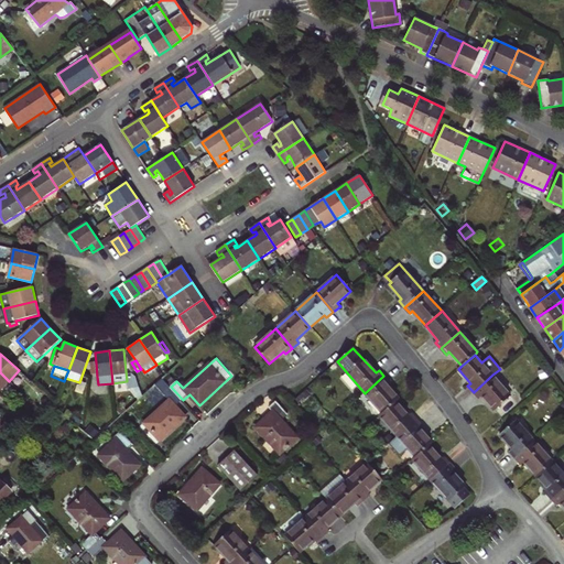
[(0,391),(9,381),(0,372),(0,391)]
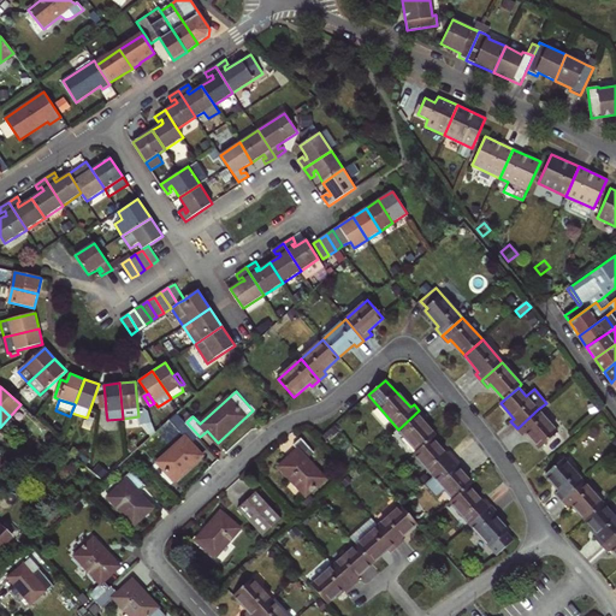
[(538,409),(517,428),(523,434),(526,432),(540,448),(558,432),(538,409)]
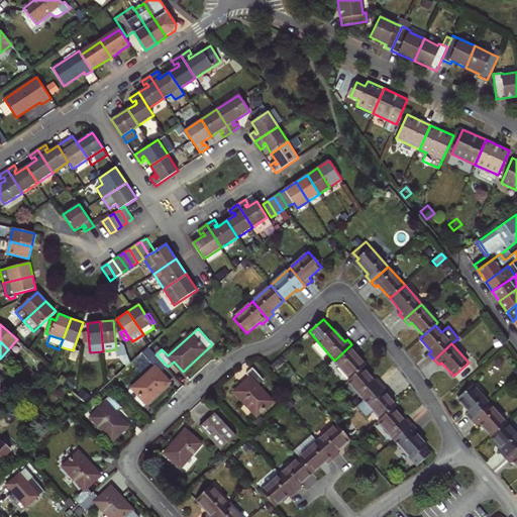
[(351,344),(334,360),(350,380),(364,369),(366,367),(354,353),(357,350),(351,344)]
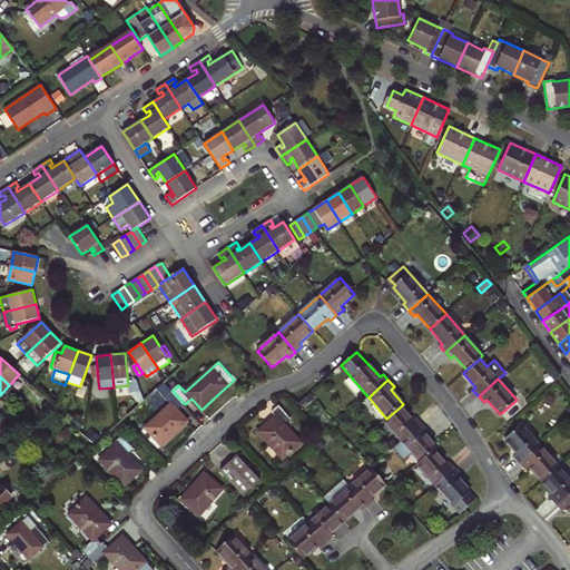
[(178,411),(185,404),(173,391),(166,397),(172,404),(146,428),(161,445),(188,421),(178,411)]
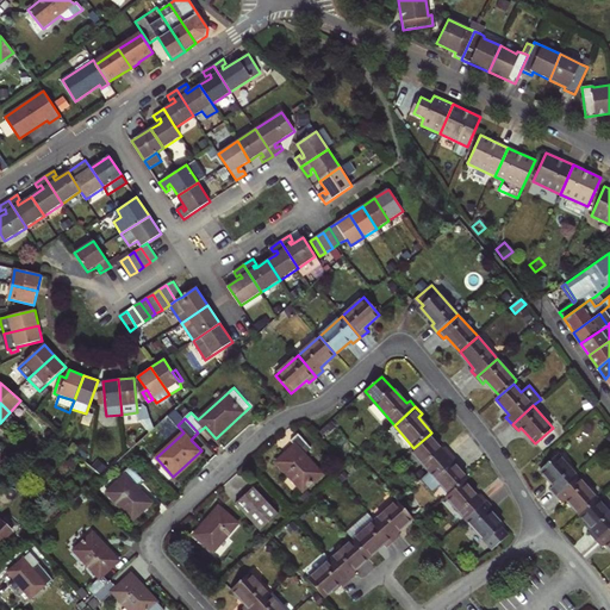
[(296,446),(278,462),(304,490),(322,473),(304,455),(312,448),(299,434),(291,441),(296,446)]
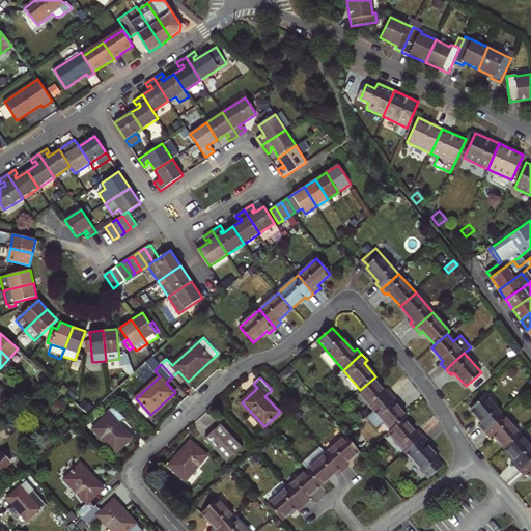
[(373,379),(360,390),(358,392),(374,411),(392,395),(387,390),(385,392),(373,379)]
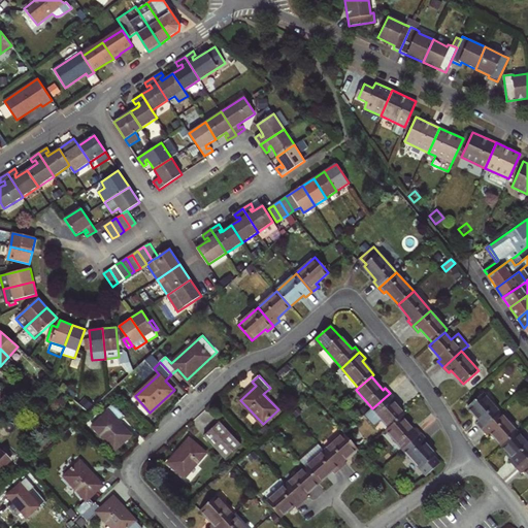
[(390,393),(372,408),(383,420),(390,428),(401,417),(404,415),(393,401),(395,399),(390,393)]
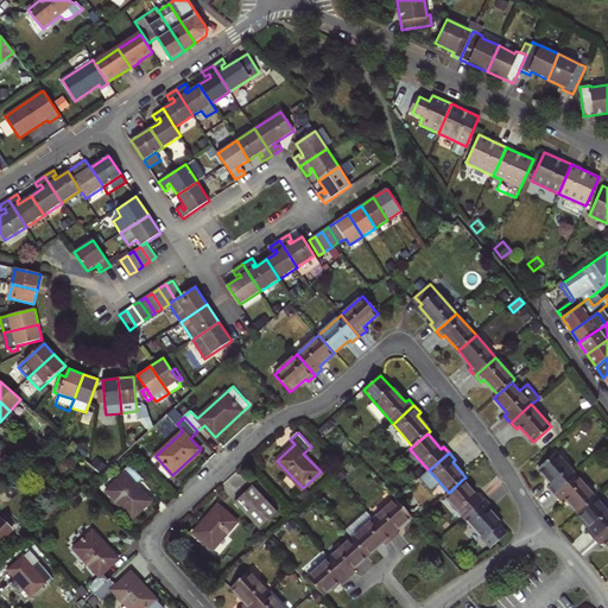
[(556,494),(576,475),(557,454),(540,469),(553,483),(550,487),(556,494)]
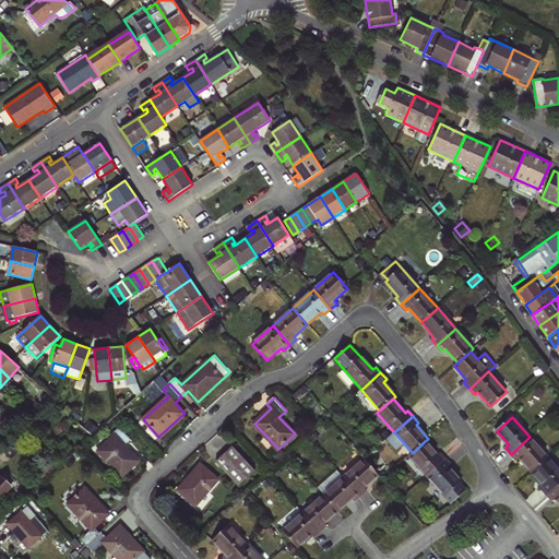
[(115,436),(98,451),(121,477),(139,461),(126,447),(132,441),(120,428),(114,433),(115,436)]
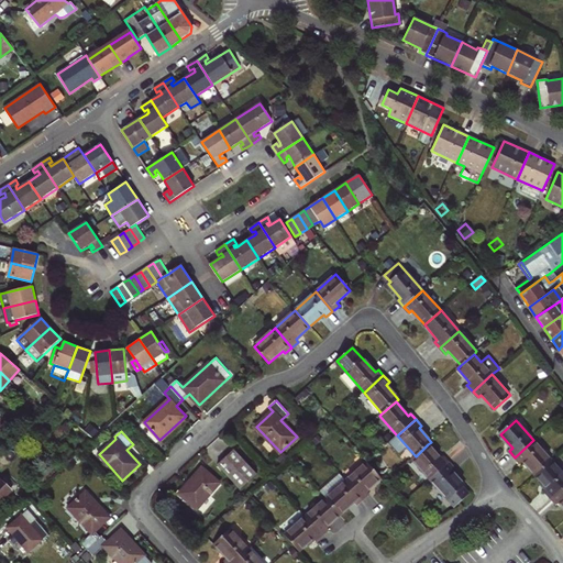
[(397,435),(389,443),(399,455),(408,448),(397,435)]
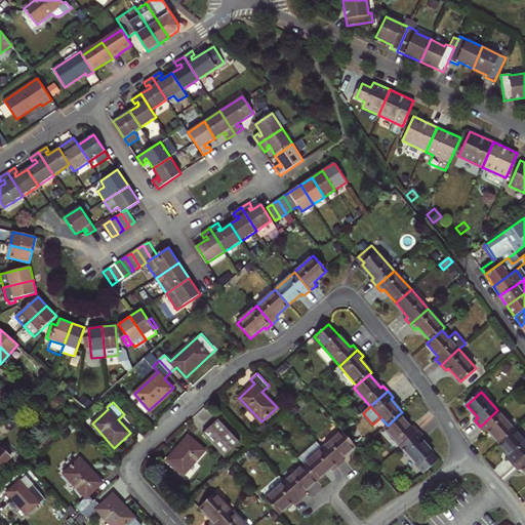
[(500,443),(515,430),(497,410),(480,427),(484,432),(488,429),(500,443)]
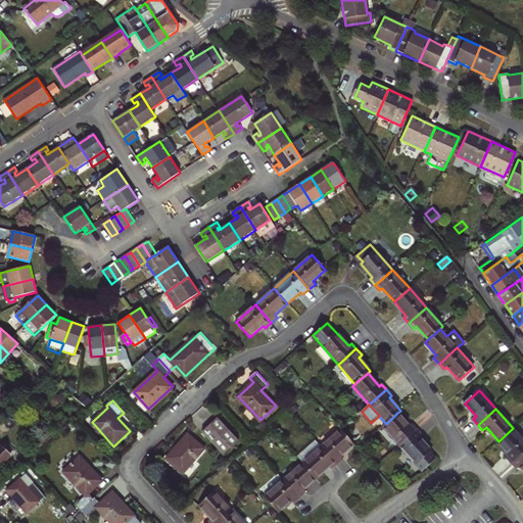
[(400,446),(418,430),(413,424),(410,426),(397,413),(386,424),(383,426),(400,446)]
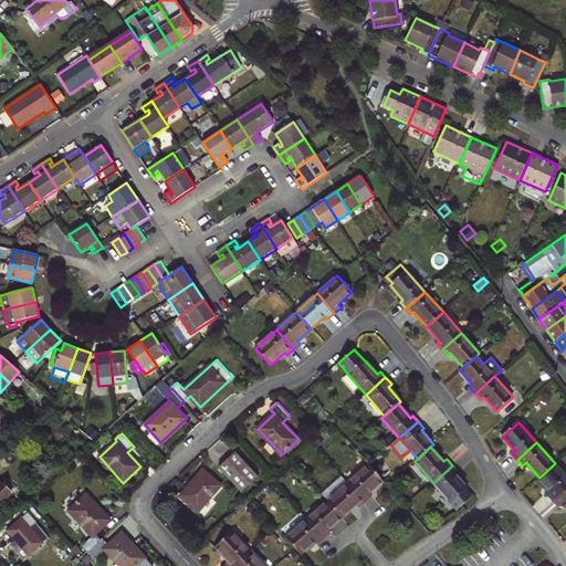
[(234,452),(220,468),(242,491),(258,478),(234,452)]
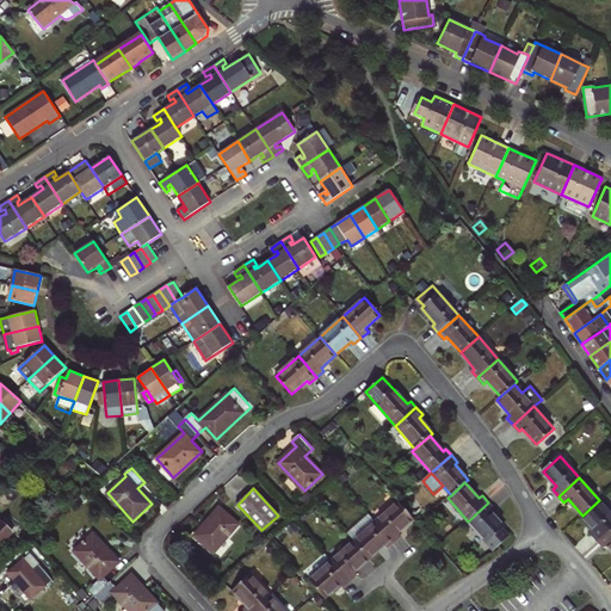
[(610,513),(599,500),(582,516),(594,530),(591,532),(598,541),(610,529),(610,513)]
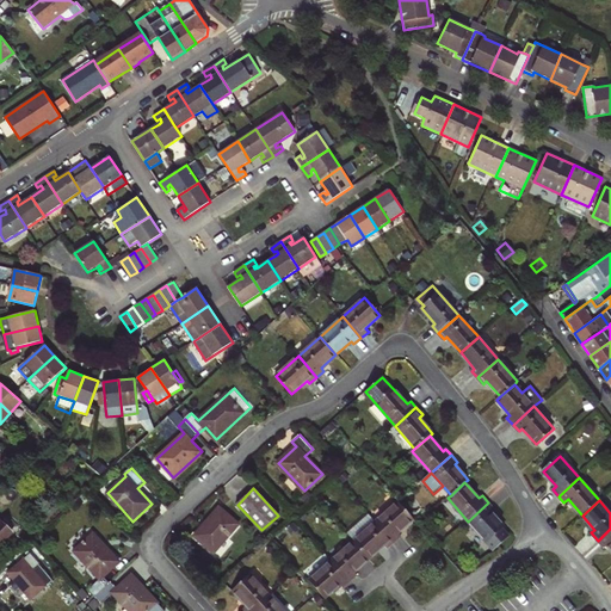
[(414,520),(399,501),(376,522),(394,542),(401,536),(400,534),(414,520)]
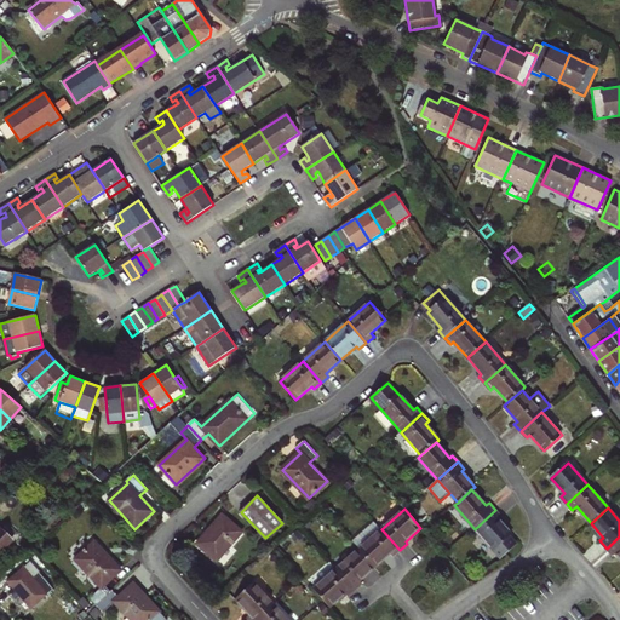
[(495,510),(475,529),(500,558),(518,543),(499,521),(501,517),(495,510)]
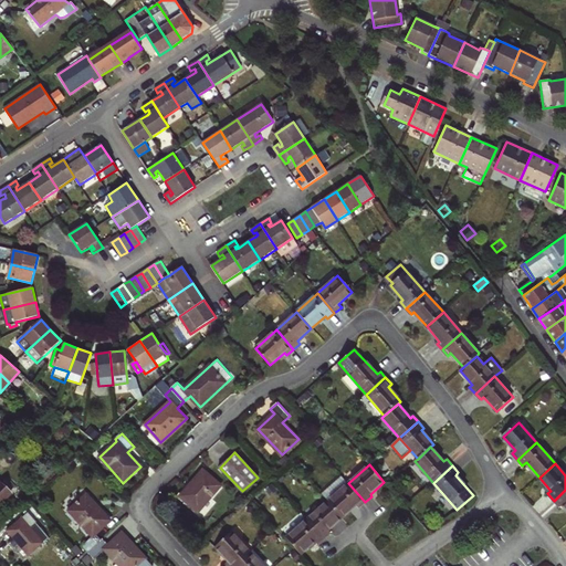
[(202,471),(181,496),(199,512),(221,486),(202,471)]
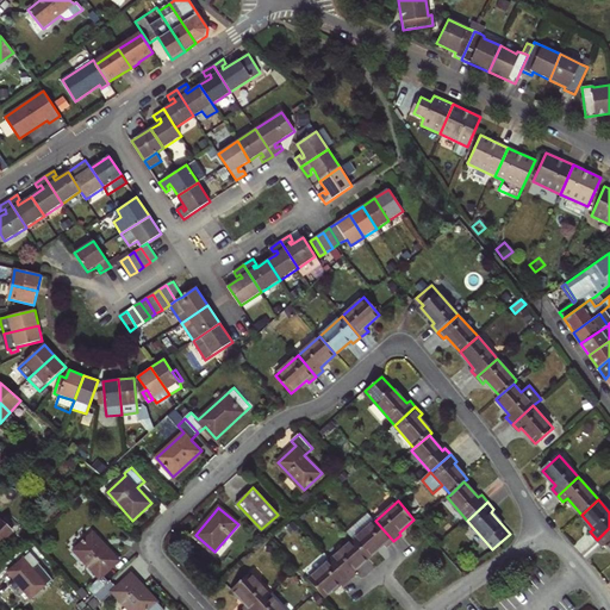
[(393,541),(375,521),(368,514),(347,533),(354,540),(369,558),(385,545),(387,547),(393,541)]
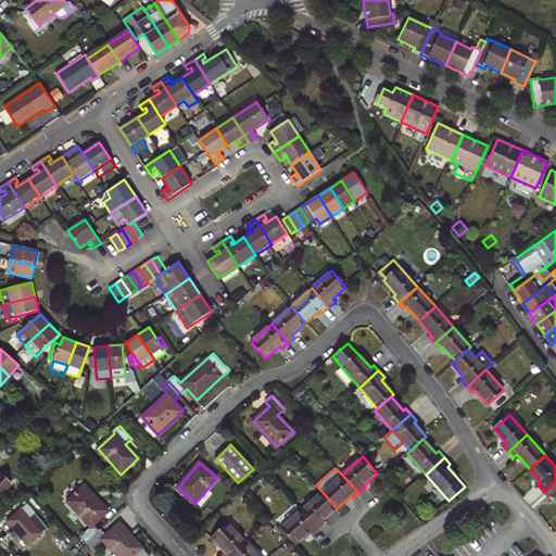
[(0,495),(10,485),(0,475),(0,495)]
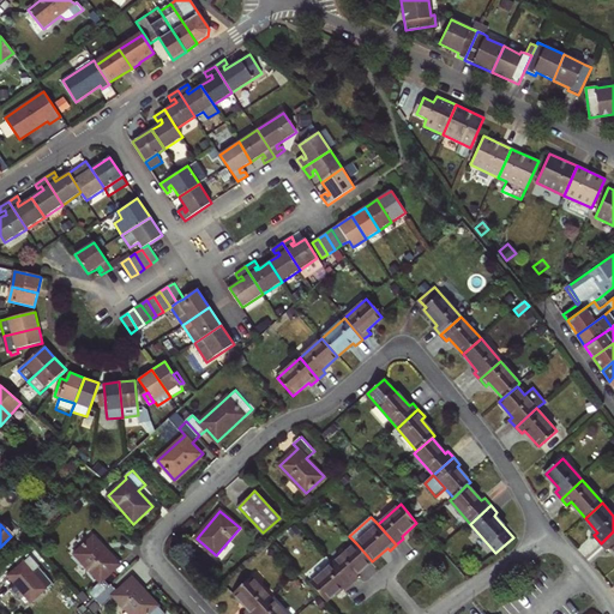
[(613,531),(601,543),(607,551),(611,547),(613,551),(613,531)]
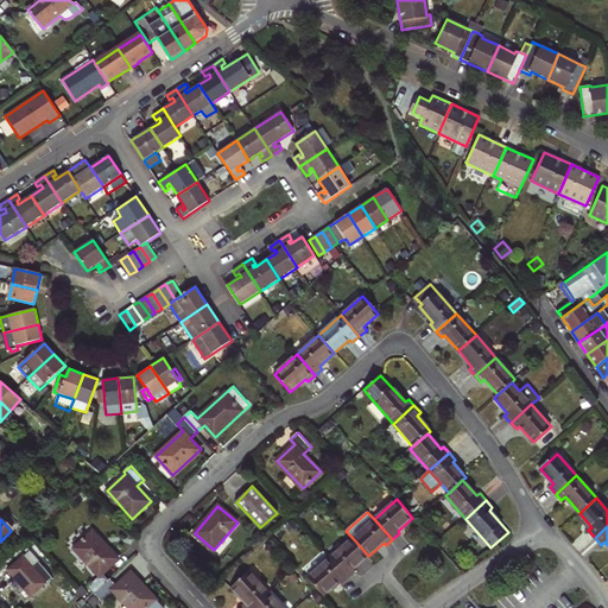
[(88,586),(95,593),(109,580),(103,574),(119,559),(93,531),(75,549),(100,576),(88,586)]
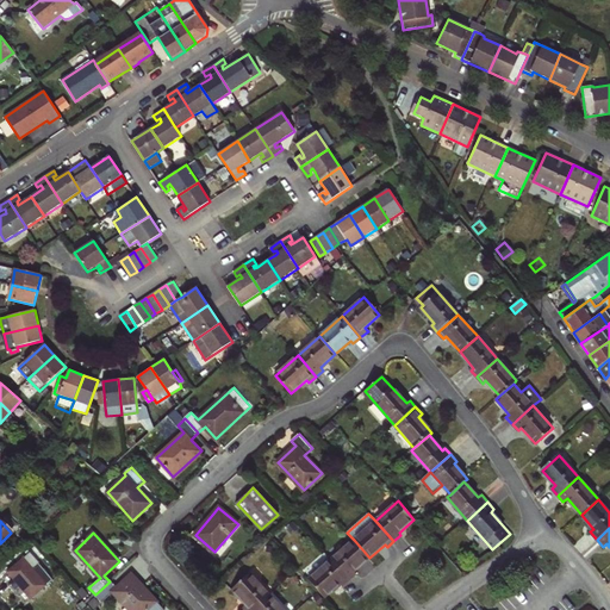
[(331,560),(349,580),(356,574),(354,571),(369,558),(354,540),(331,560)]
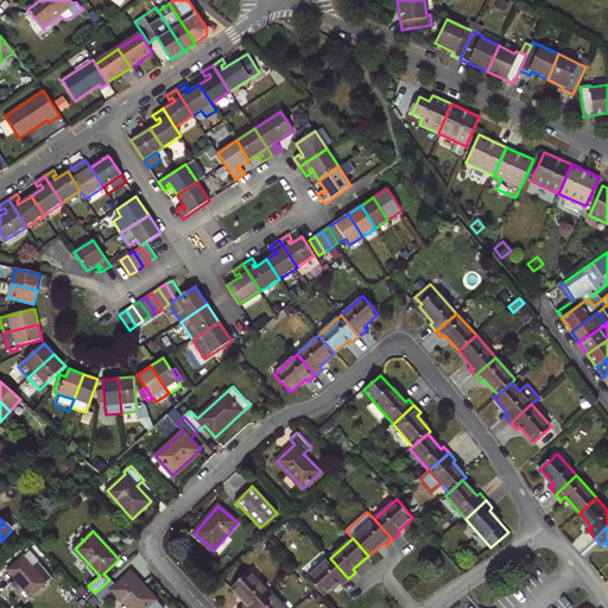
[(30,551),(24,557),(46,583),(54,577),(30,551)]
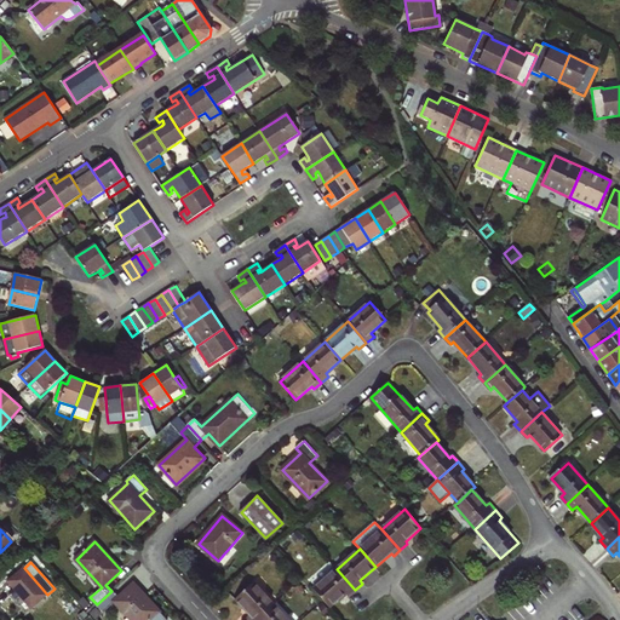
[(47,595),(24,568),(9,581),(32,608),(47,595)]
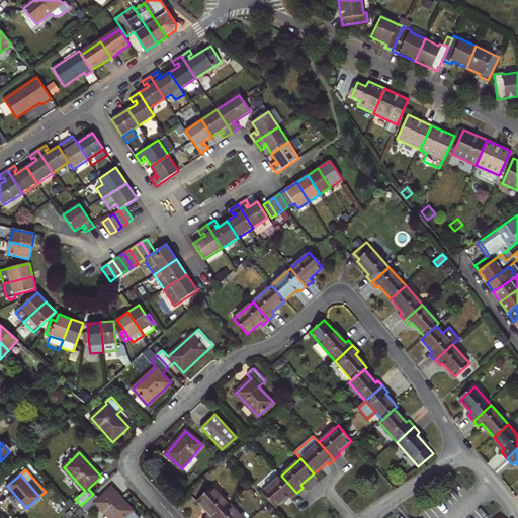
[(290,498),(296,493),(281,476),(262,492),(276,507),(288,496),(290,498)]
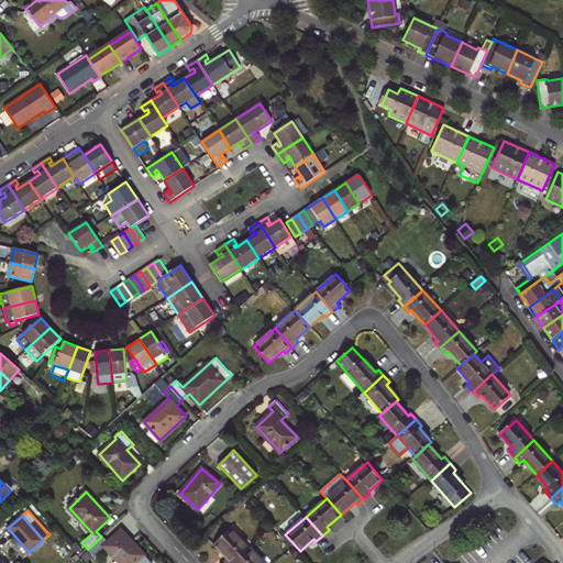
[(109,542),(102,536),(101,537),(88,549),(95,556),(105,547),(119,562),(152,562),(122,530),(109,542)]
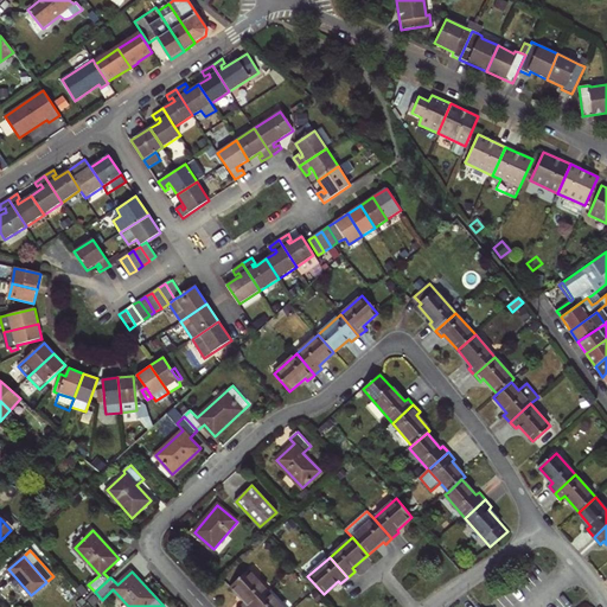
[(253,606),(269,593),(249,572),(232,587),(246,602),(243,605),(244,606),(253,606)]
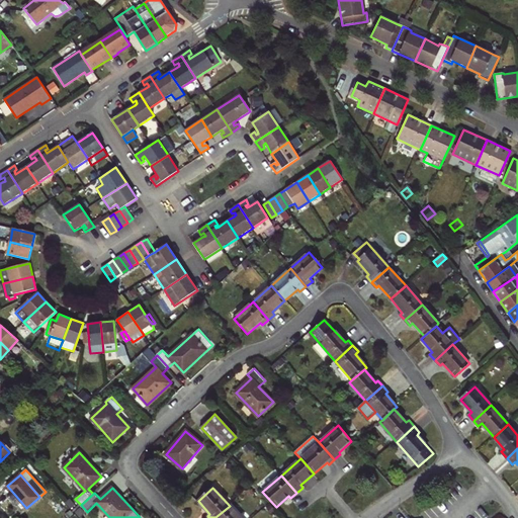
[(240,517),(230,506),(216,517),(240,517)]
